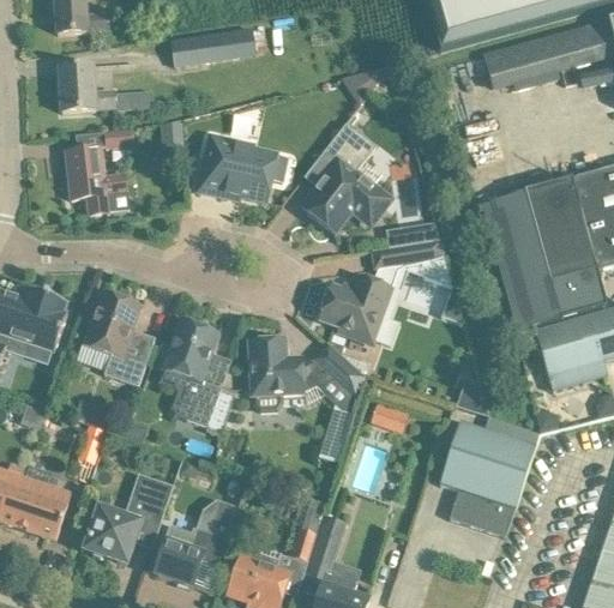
[(55,0),(58,32),(86,30),(86,29),(110,28),(110,12),(86,13),(85,0),(55,0)]
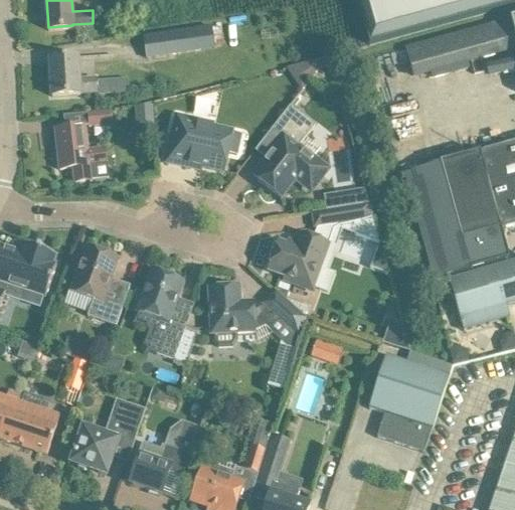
[(357,0),(369,41),(514,0),(357,0)]
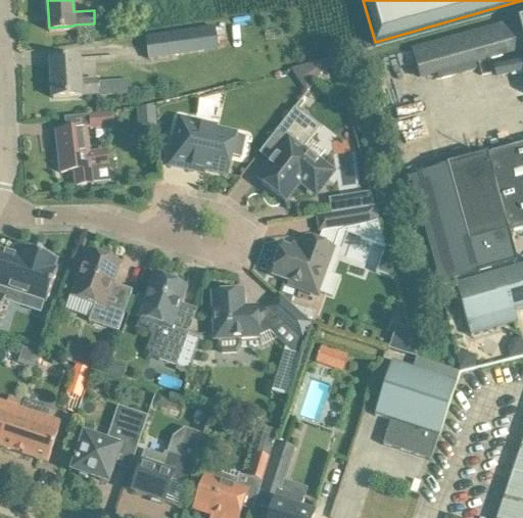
[(420,76),(522,46),(522,14),(518,16),(412,46),(420,76)]
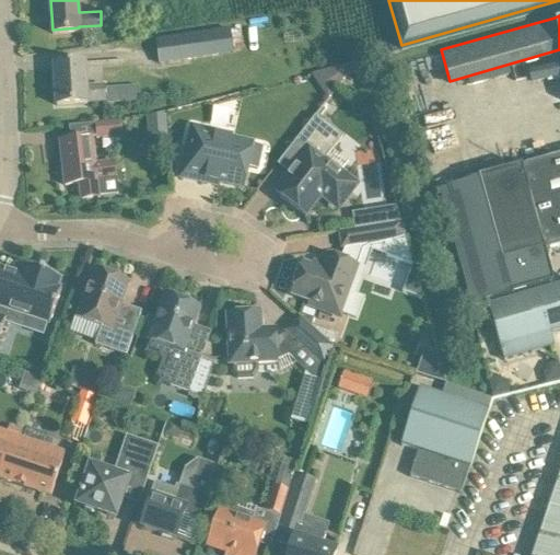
[(206,30),(158,36),(161,59),(209,53),(206,30)]
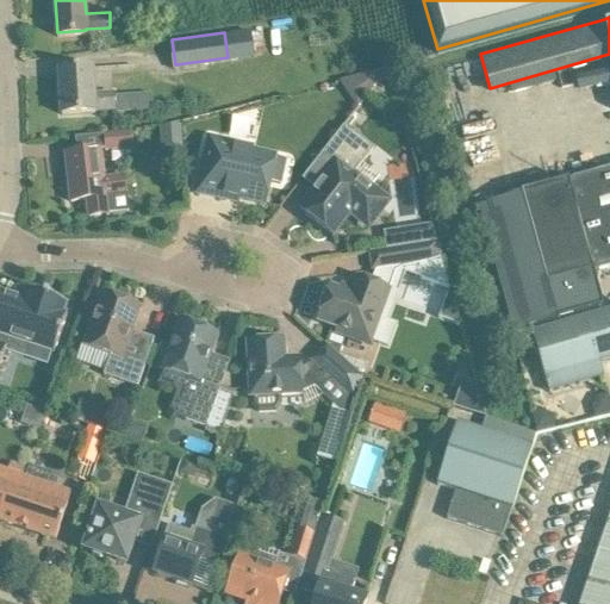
[(60,66),(62,110),(95,107),(114,106),(113,88),(94,89),(92,63),(60,66)]
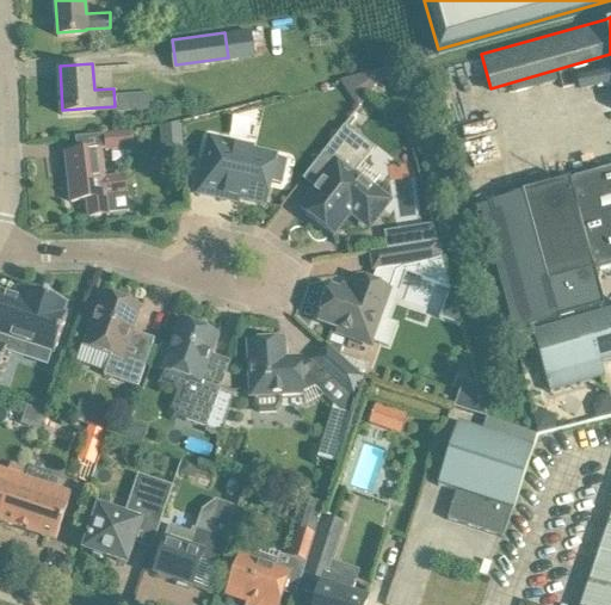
[(389,63),(339,78),(358,104),(377,79),(383,71),(389,63)]
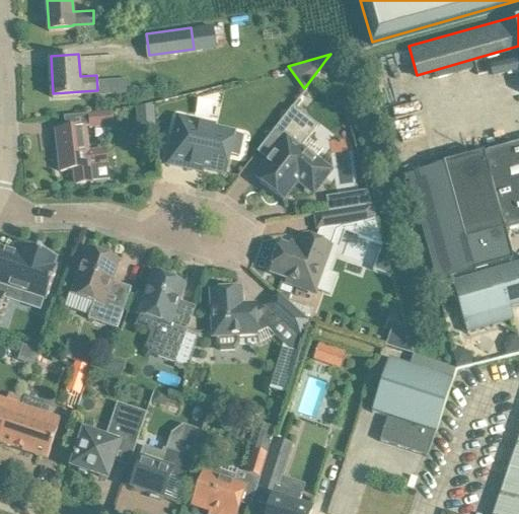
[(325,60),(320,67),(325,70),(330,64),(325,60)]
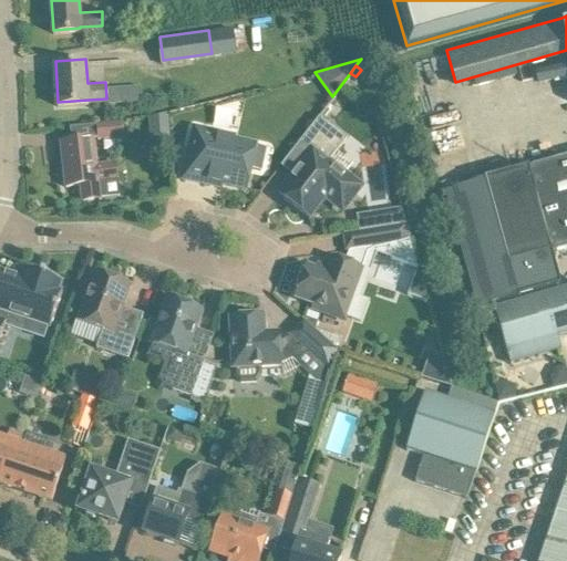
[(123,84),(106,85),(107,100),(124,99),(123,84)]
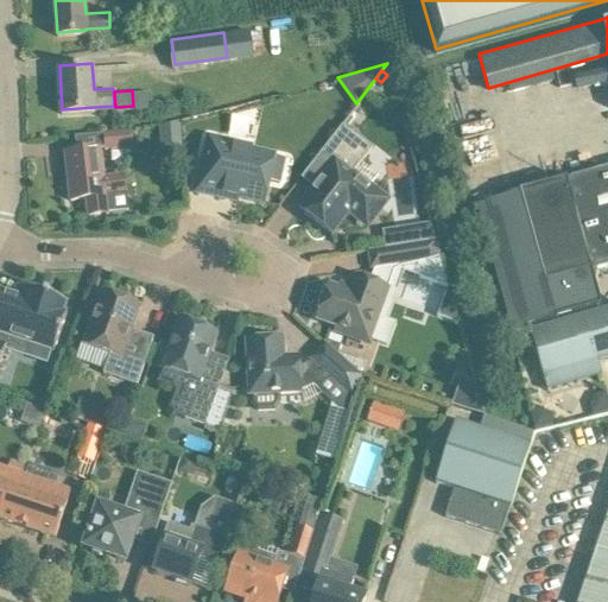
[(335,158),(299,204),(331,229),(349,208),(360,216),(373,214),(388,195),(354,168),(372,145),(342,121),(322,147),(335,158)]
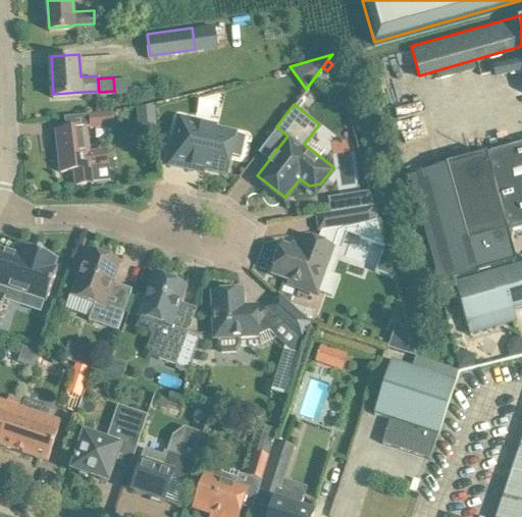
[(153,105),(136,107),(136,119),(154,117),(153,105)]
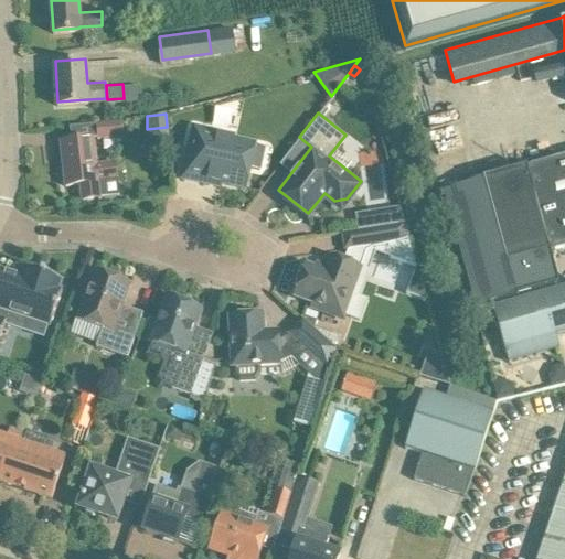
[(121,132),(120,117),(96,119),(97,135),(121,132)]
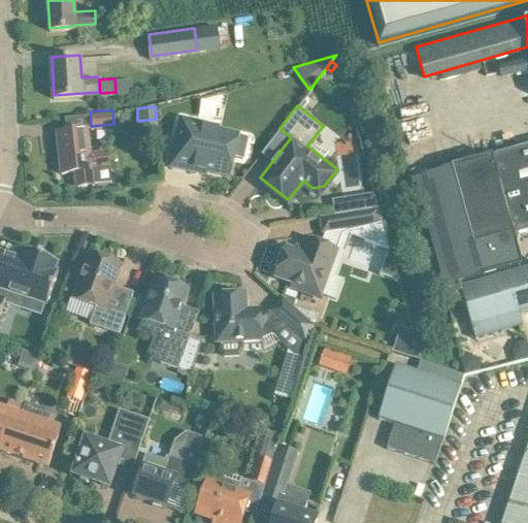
[(206,171),(207,167),(230,172),(234,153),(242,155),(248,134),(196,122),(197,119),(180,115),(170,163),(206,171)]
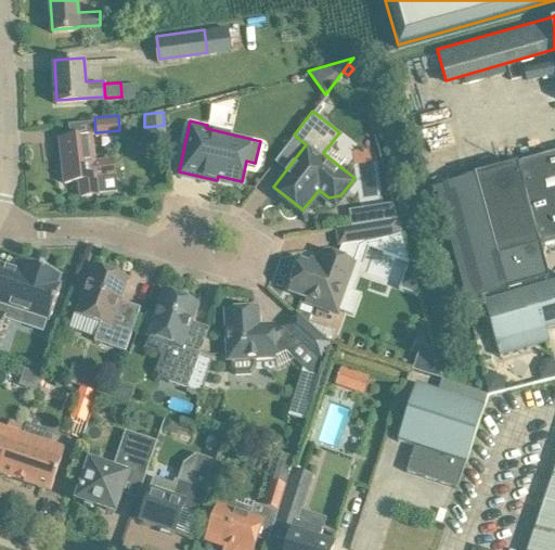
[(177,148),(180,135),(168,131),(165,144),(177,148)]
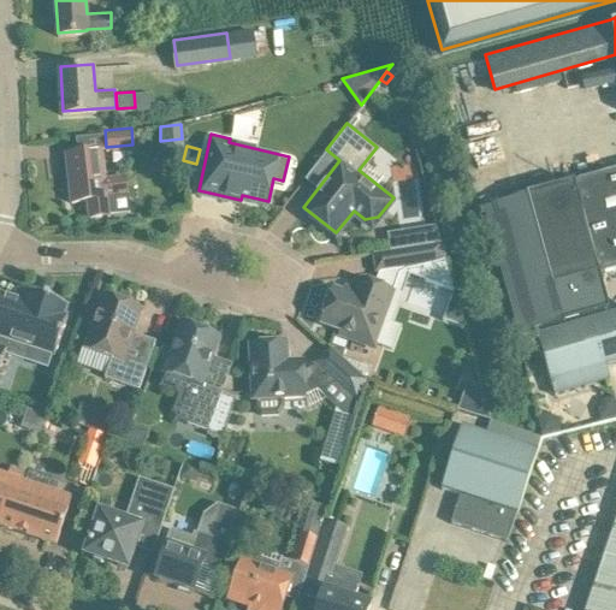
[(88,197),(90,213),(108,212),(108,211),(129,208),(128,191),(129,191),(126,172),(105,175),(101,147),(66,150),(71,199),(88,197)]
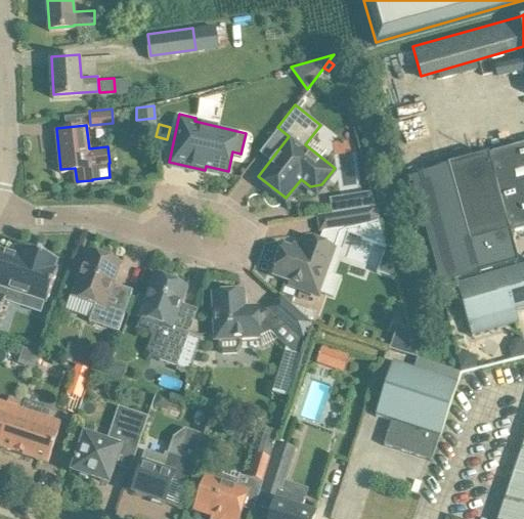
[(523,140),(410,173),(441,283),(518,261),(509,229),(523,225),(523,140)]
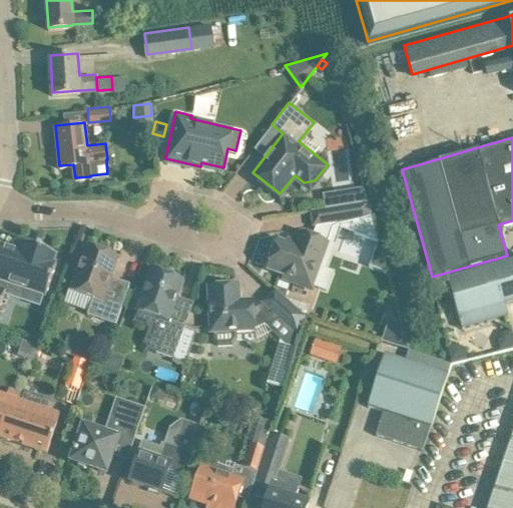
[(363,185),(344,188),(346,202),(354,201),(365,199),(367,199),(363,185)]
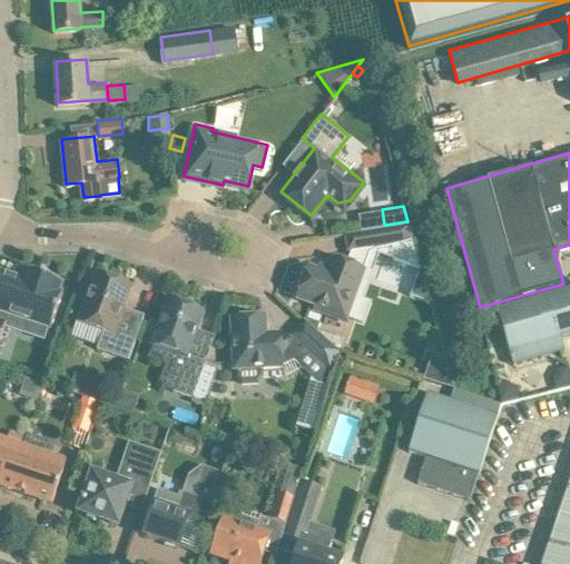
[(384,225),(374,226),(377,245),(410,239),(408,221),(405,221),(393,224),(384,225)]
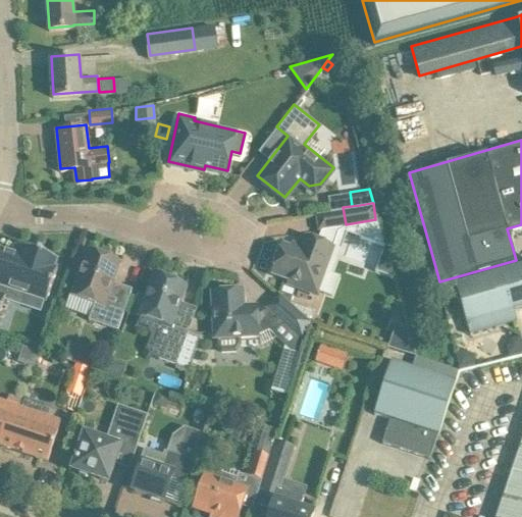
[(337,230),(335,225),(321,227),(317,238),(303,231),(299,241),(301,244),(296,247),(281,242),(271,270),(315,286),(321,267),(325,269),(334,244),(333,243),(337,230)]
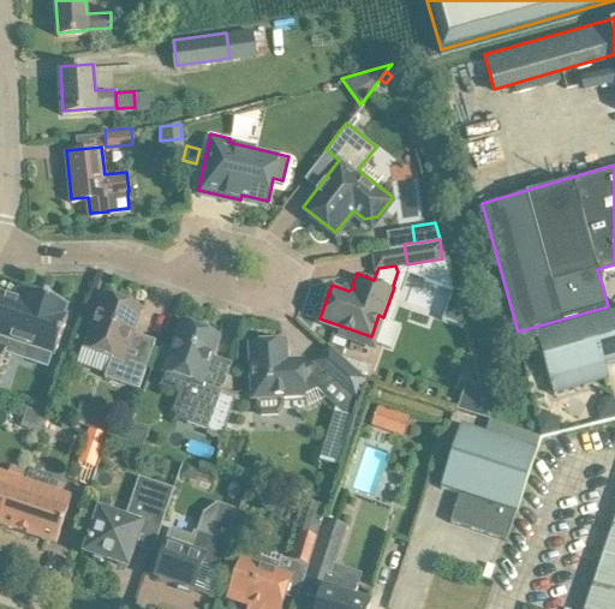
[(0,364),(5,348),(28,356),(31,344),(54,352),(67,311),(64,311),(67,300),(27,287),(23,298),(0,288),(0,364)]
